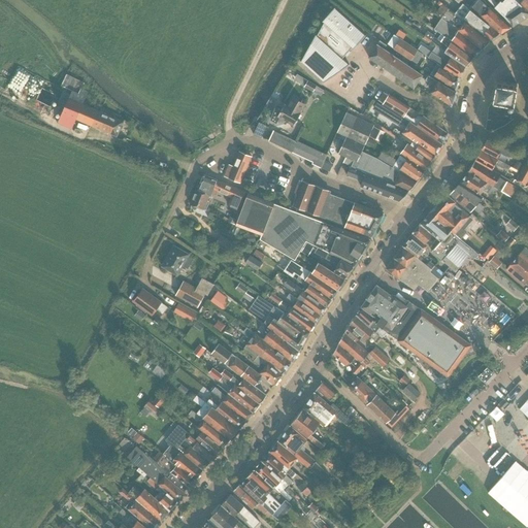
[(472,4),(468,9),(481,19),(482,18),(499,34),(509,27),(485,2),(482,0),(477,0),(473,5),(472,4)]
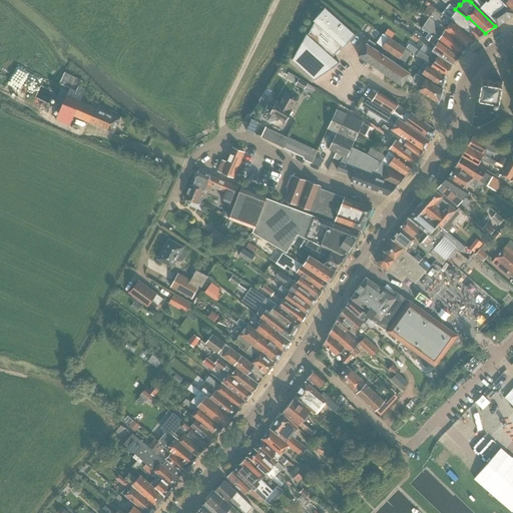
[(512,0),(488,0),(487,1),(486,0),(485,0),(483,3),(479,0),(472,0),(498,25),(503,21),(511,15),(512,13),(512,0)]
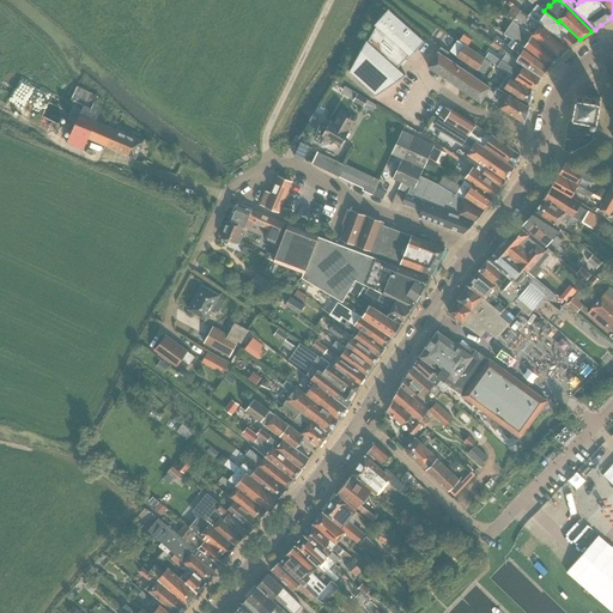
[(513,4),(504,14),(513,19),(523,28),(530,35),(558,56),(559,55),(566,48),(530,18),(527,14),(513,4)]
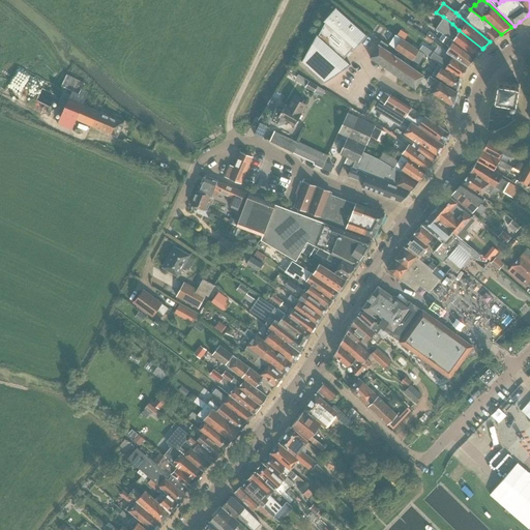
[(464,4),(455,12),(459,16),(490,41),(491,41),(492,40),(501,34),(482,19),(470,9),(464,4)]
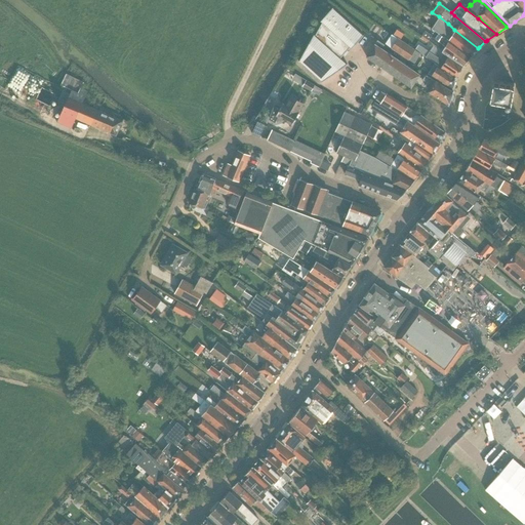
[(333,8),(332,7),(320,22),(321,22),(322,22),(315,36),(314,36),(315,35),(314,35),(298,62),(299,62),(304,65),(316,75),(322,81),(321,81),(322,82),(348,65),(347,64),(346,64),(339,58),(351,47),(352,47),(351,48),(352,49),(364,35),(363,35),(362,35),(332,8),(333,8)]
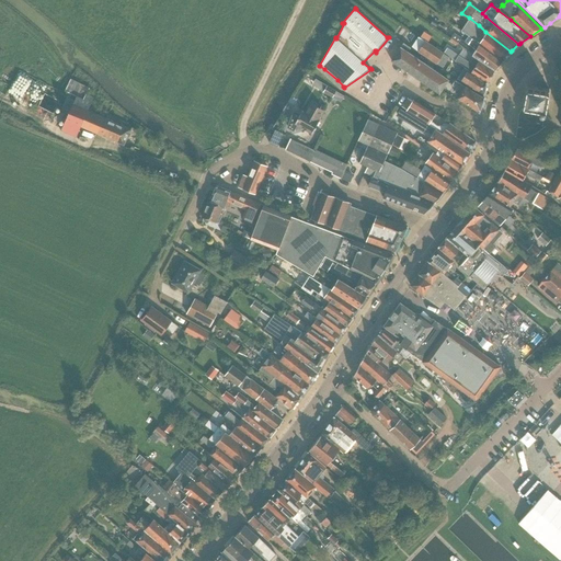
[(464,25),(460,31),(479,43),(502,61),(503,60),(508,55),(511,52),(485,32),(479,25),(469,18),(465,23),(464,25)]
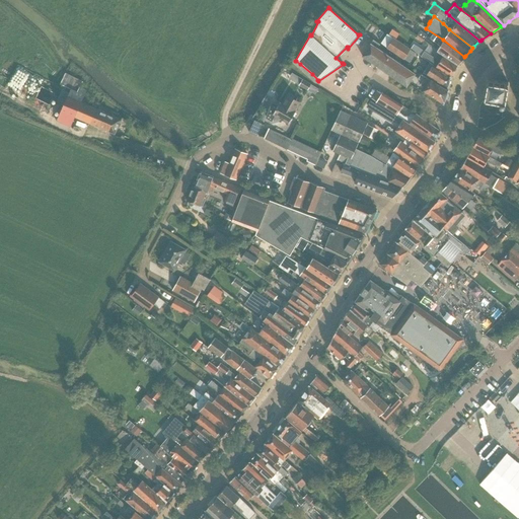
[(421,30),(418,34),(427,42),(458,64),(461,61),(464,57),(443,40),(439,46),(430,39),(426,35),(427,34),(421,30)]
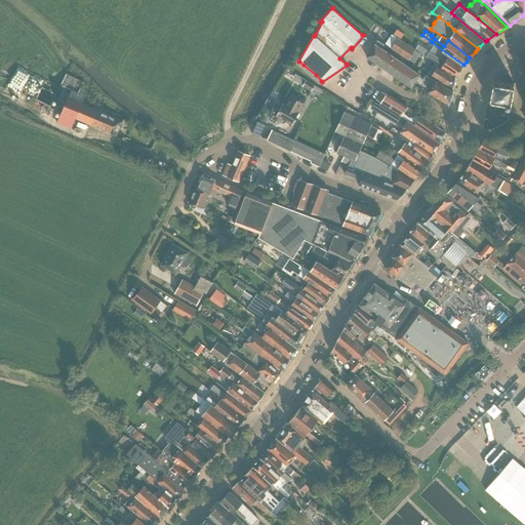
[(411,87),(419,75),(381,48),(385,44),(370,35),(367,39),(374,44),(366,57),(411,87)]
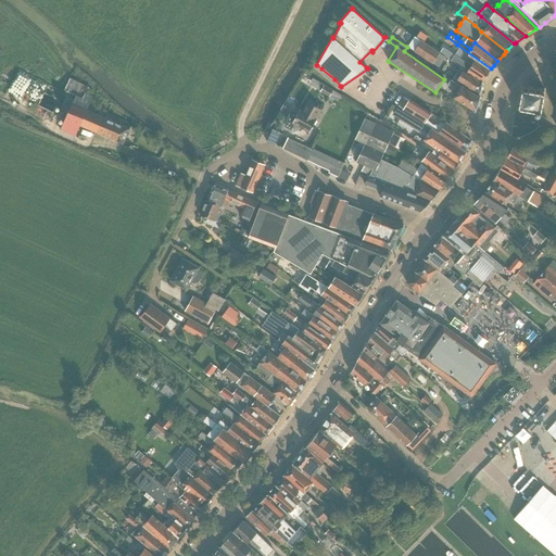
[(419,42),(414,50),(433,63),(440,66),(445,57),(440,53),(437,51),(420,40),(419,42)]
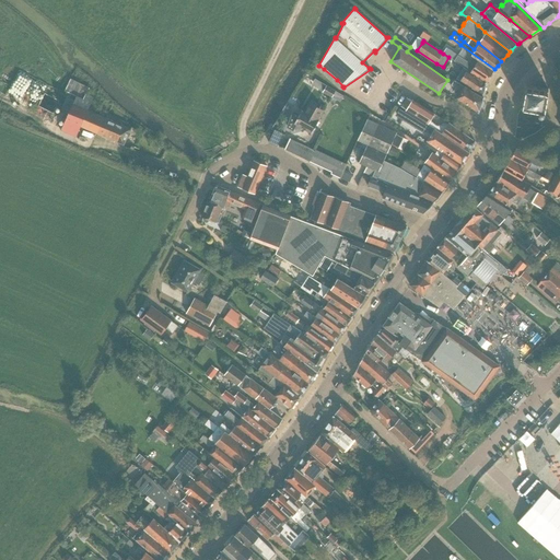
[(463,60),(461,65),(464,67),(475,74),(487,82),(493,71),(473,58),(468,65),(463,60)]
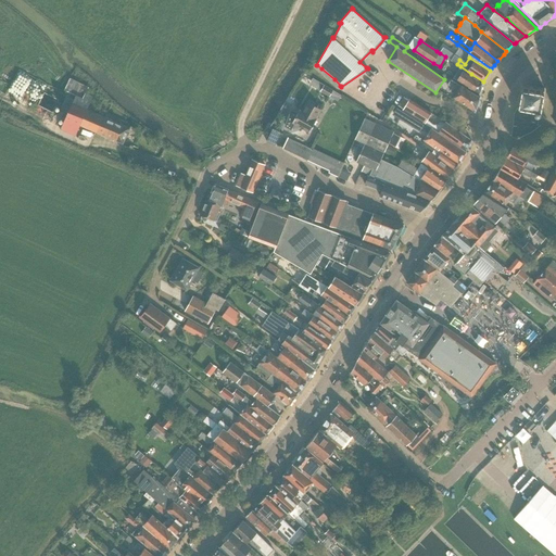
[(460,66),(453,78),(480,95),(482,81),(483,81),(471,74),(460,66)]
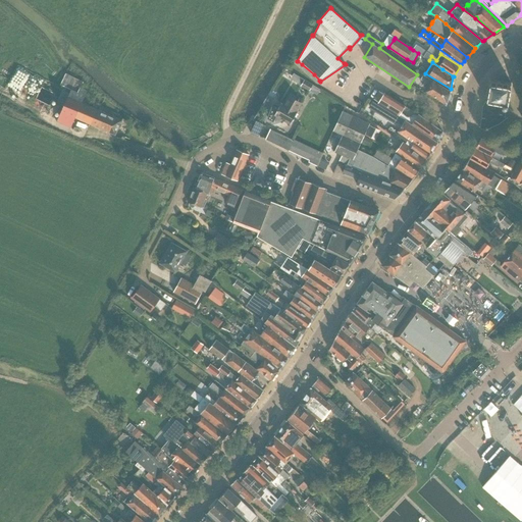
[(446,104),(451,91),(424,74),(421,80),(430,85),(426,92),(446,104)]
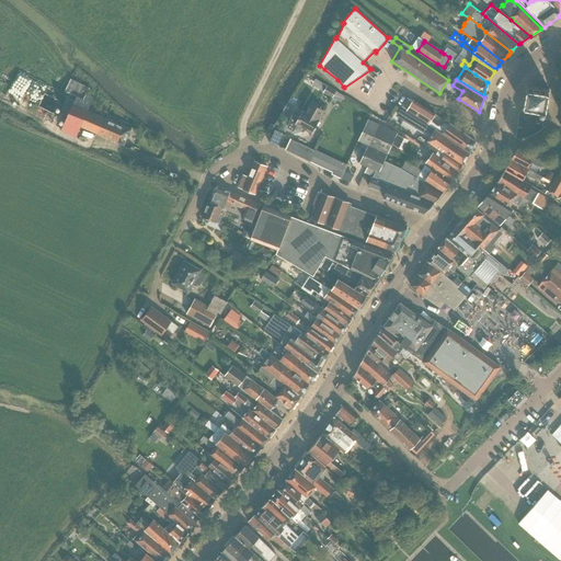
[(124,146),(130,129),(88,110),(93,98),(87,94),(89,88),(70,81),(66,92),(69,93),(61,111),(68,114),(61,130),(76,137),(81,126),(124,146)]
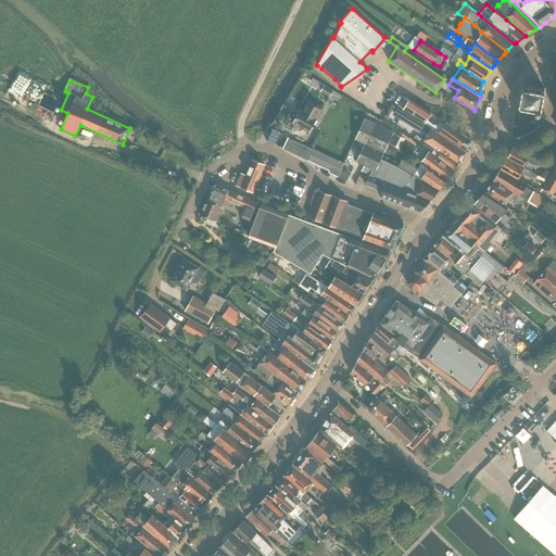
[(540,114),(544,88),(521,84),(518,106),(535,109),(534,110),(536,112),(538,112),(538,113),(540,114)]
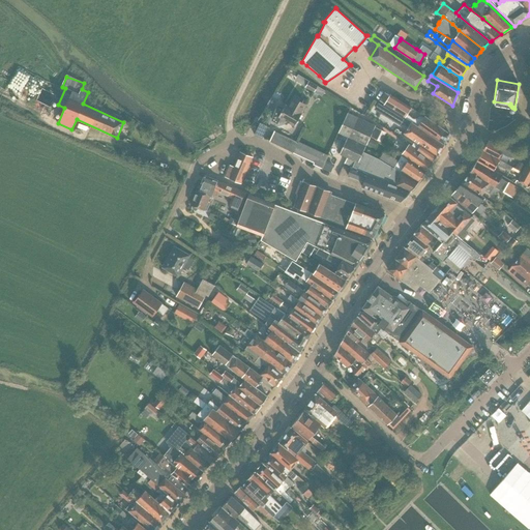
[(318,87),(308,81),(305,87),(315,92),(318,87)]
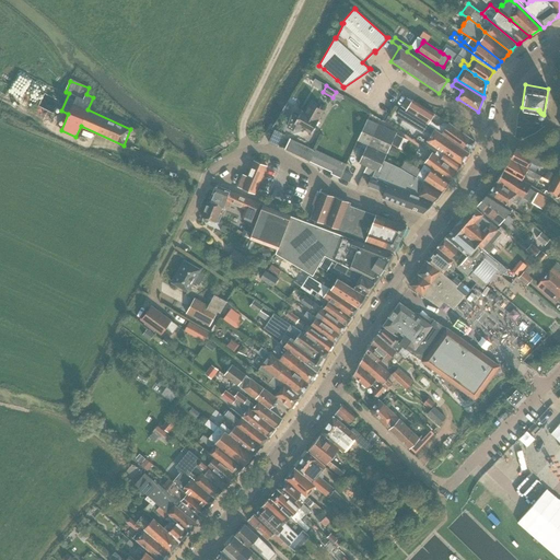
[(45,94),(39,105),(53,112),(58,101),(45,94)]
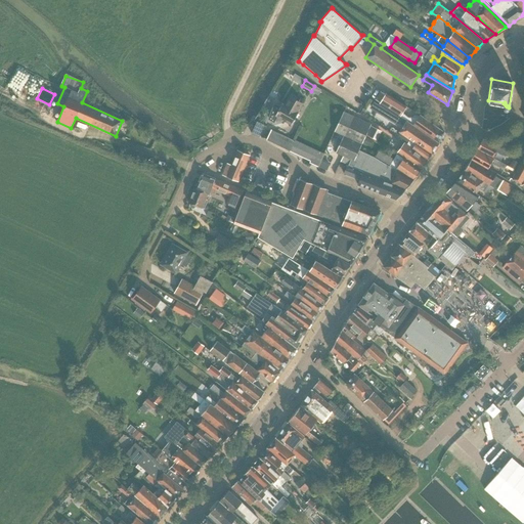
[(376,99),(380,102),(379,103),(399,116),(406,120),(439,143),(445,133),(421,115),(420,117),(418,116),(416,116),(412,117),(410,118),(407,117),(402,112),(406,106),(386,93),(385,94),(381,91),(376,99)]
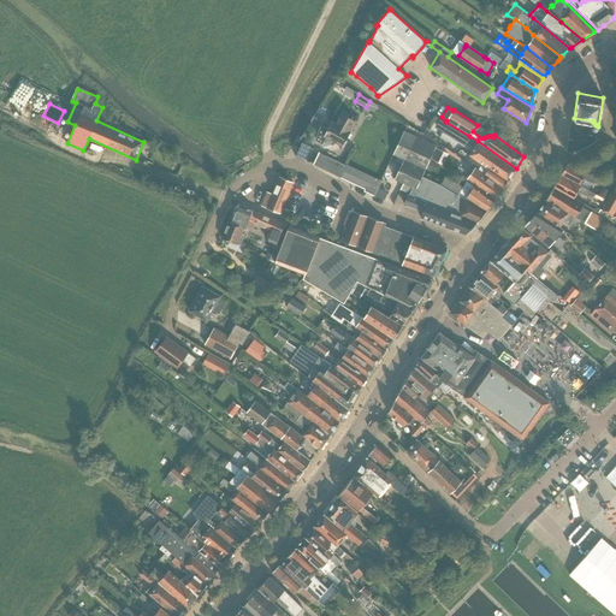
[(335,123),(332,122),(330,125),(323,122),(315,140),(323,144),(326,137),(343,147),(351,132),(345,129),(351,119),(341,113),(335,123)]
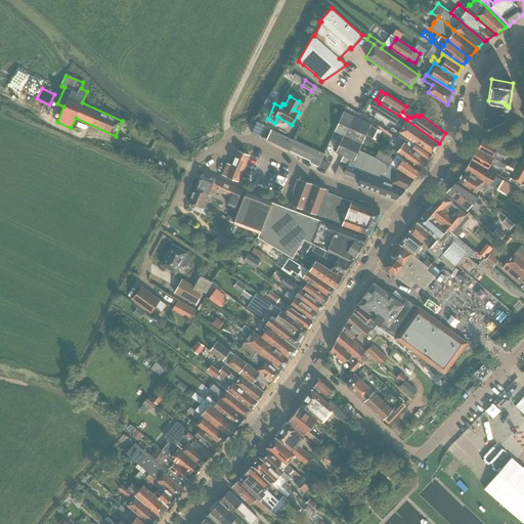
[(400,118),(376,100),(375,100),(376,101),(373,105),(377,108),(377,110),(392,120),(391,121),(396,124),(400,118)]
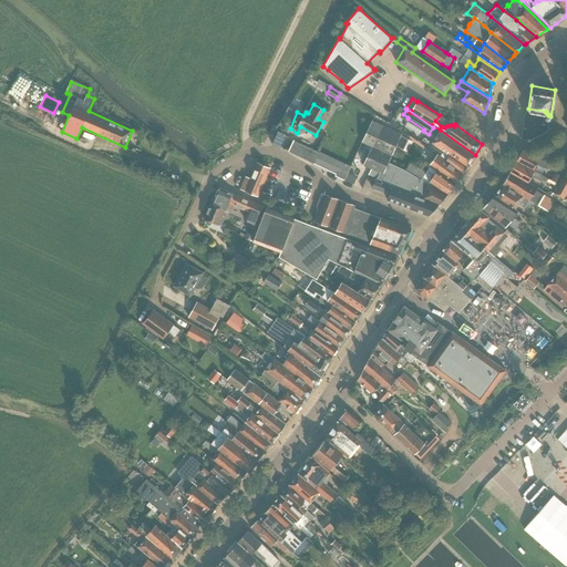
[(424,182),(421,179),(406,171),(390,164),(393,155),(394,152),(397,148),(402,135),(372,121),(363,142),(373,147),(364,165),(372,168),(370,175),(378,178),(393,186),(393,187),(413,195),(440,205),(449,195),(440,191),(424,182)]
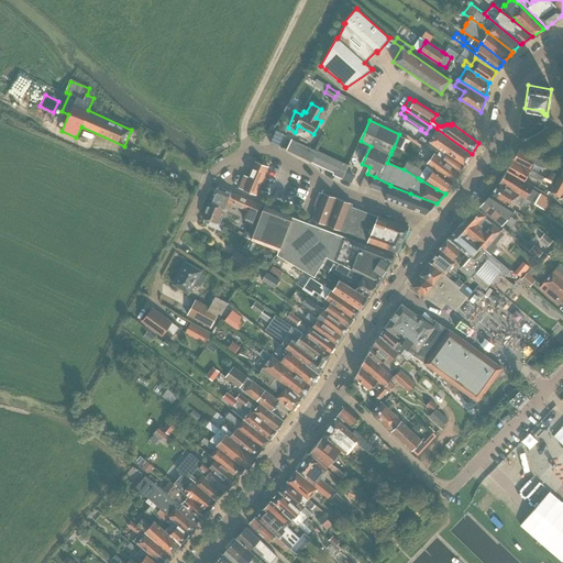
[(465,166),(472,154),(437,129),(431,127),(428,131),(434,135),(430,142),(432,143),(442,150),(450,155),(465,166)]
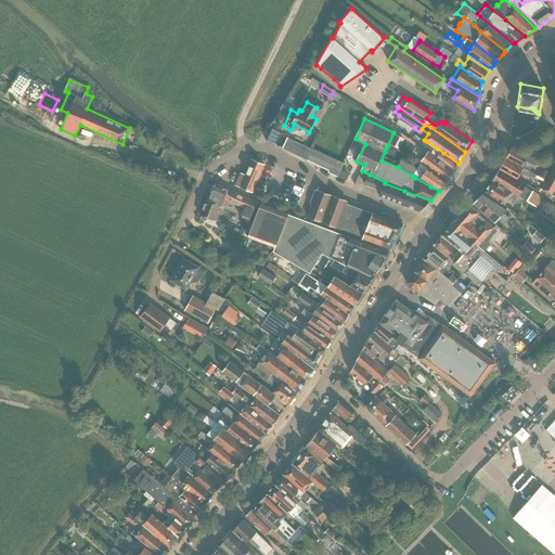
[(280,132),(271,128),(266,141),(274,144),(280,132)]
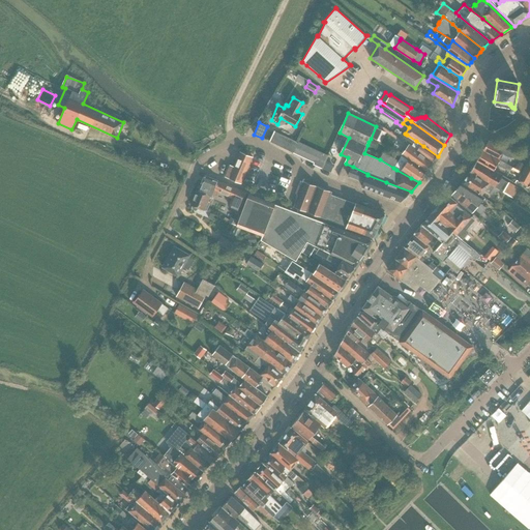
[(372,137),(372,138),(375,139),(376,140),(378,141),(381,134),(376,131),(375,130),(372,137)]
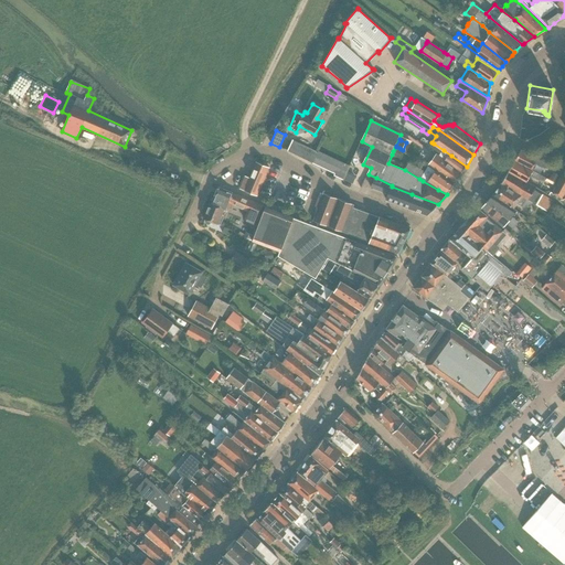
[(288,150),(292,152),(298,142),(292,140),(288,150)]
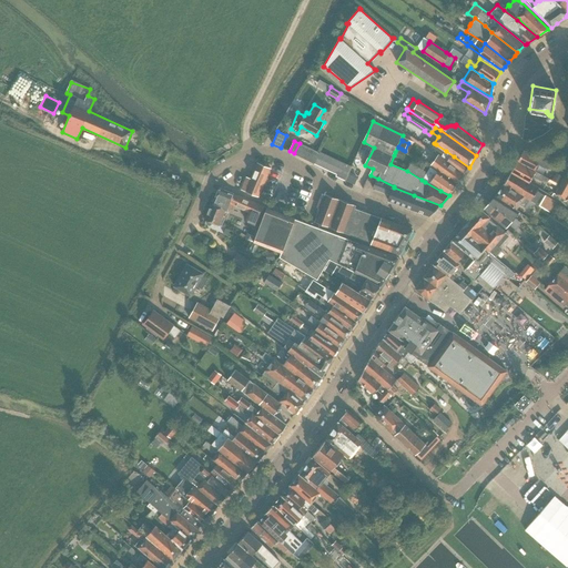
[(298,155),(304,145),(300,143),(294,153),(298,155)]
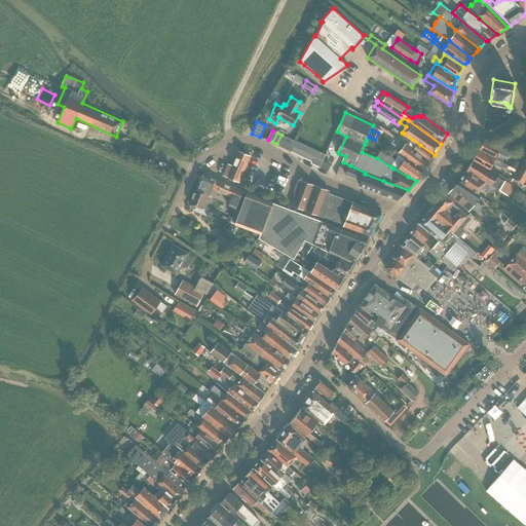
[(413,140),(404,134),(402,137),(410,143),(413,140)]
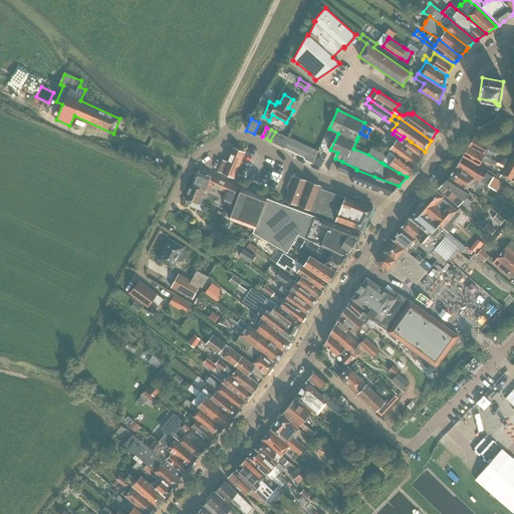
[(275,143),(280,134),(275,132),(270,141),(275,143)]
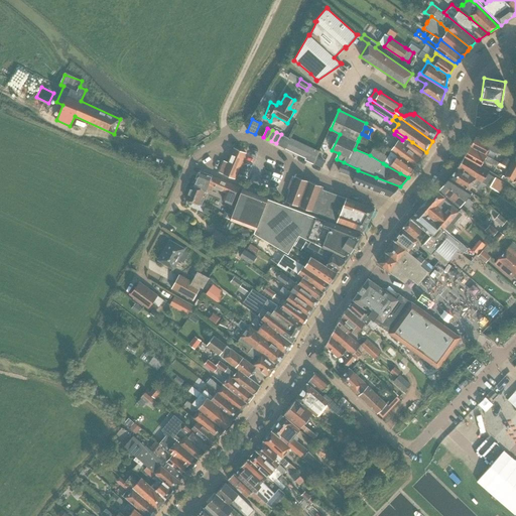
[(280,145),(285,137),(281,134),(276,143),(280,145)]
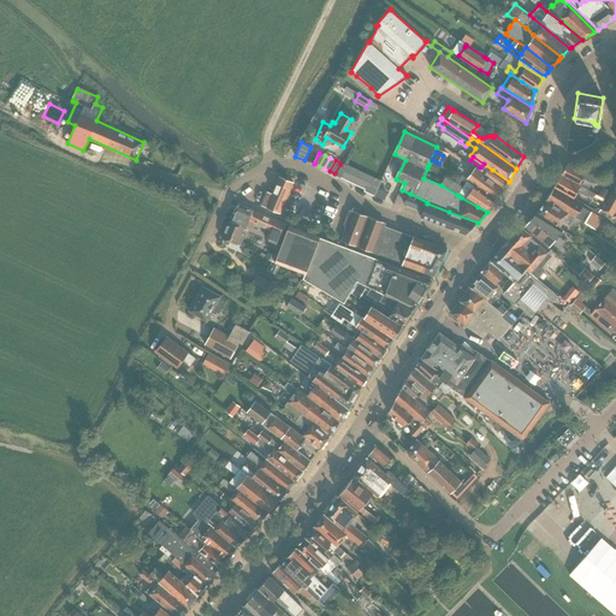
[(428,165),(427,169),(431,171),(436,172),(439,165),(434,164),(431,161),(428,165)]
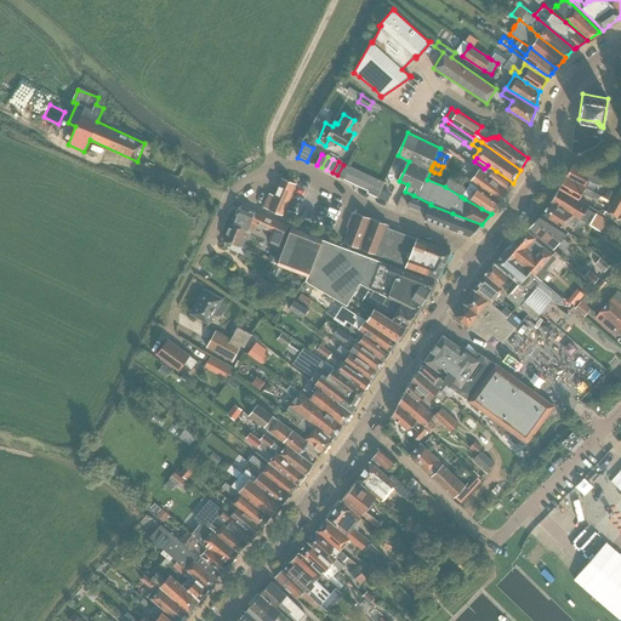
[(565,176),(585,187),(588,180),(599,186),(602,181),(573,164),(565,176)]
